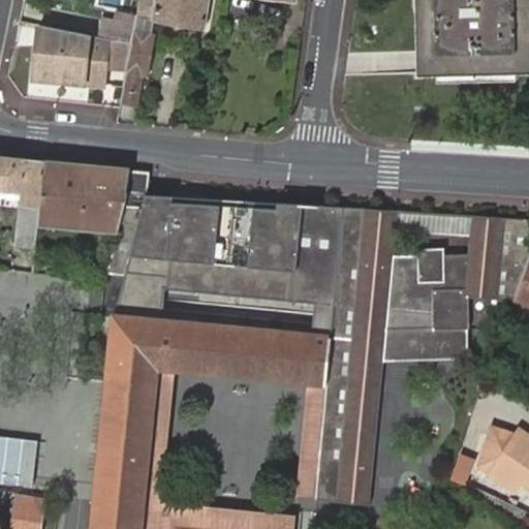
[(137,0),(131,44),(126,74),(129,74),(143,76),(149,78),(156,39),(149,38),(150,24),(200,33),(205,0),(137,0)]
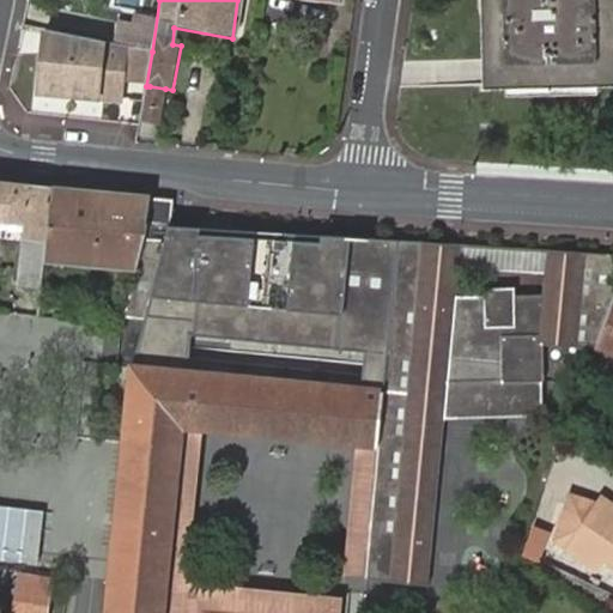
[(484,86),(612,82),(612,0),(480,0),(483,72),(484,86)]
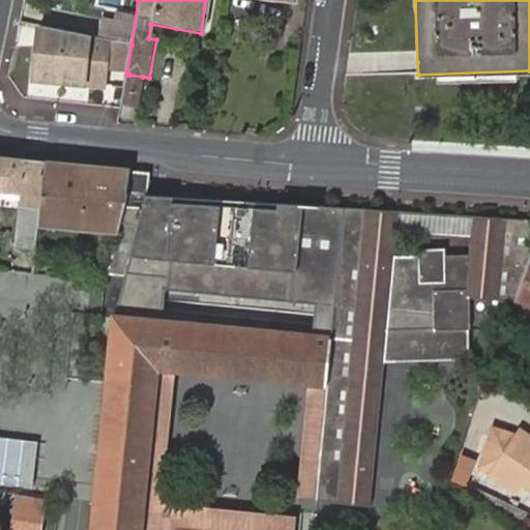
[(131,45),(40,22),(28,76),(106,95),(110,79),(125,83),(126,75),(131,45)]
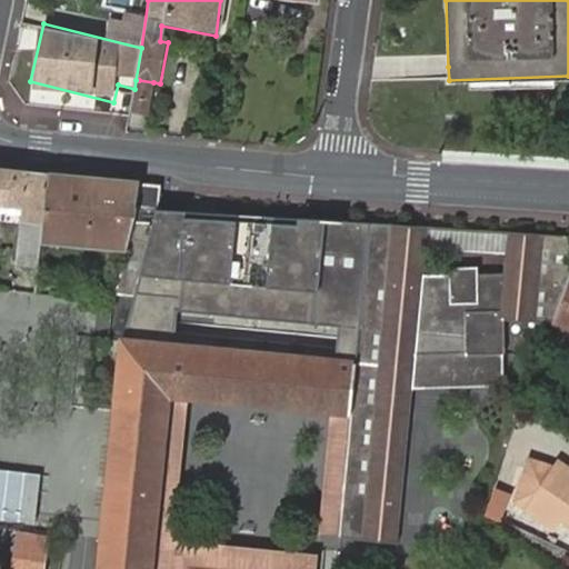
[(148,116),(153,82),(139,80),(132,113),(148,116)]
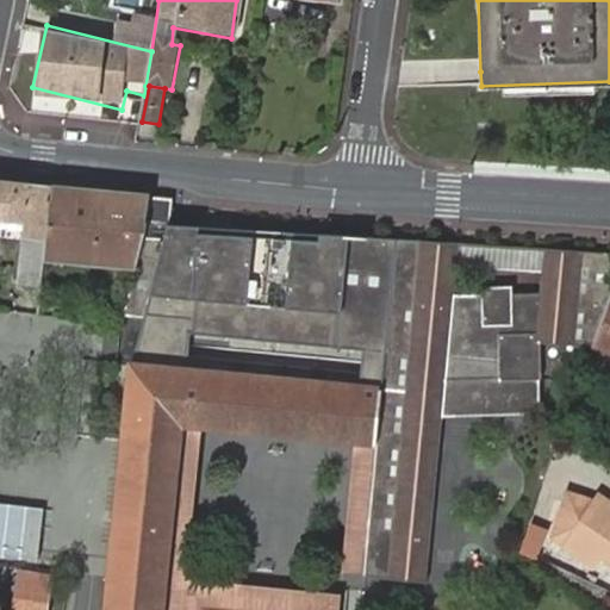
[(0,218),(27,222),(32,185),(0,181),(0,218)]
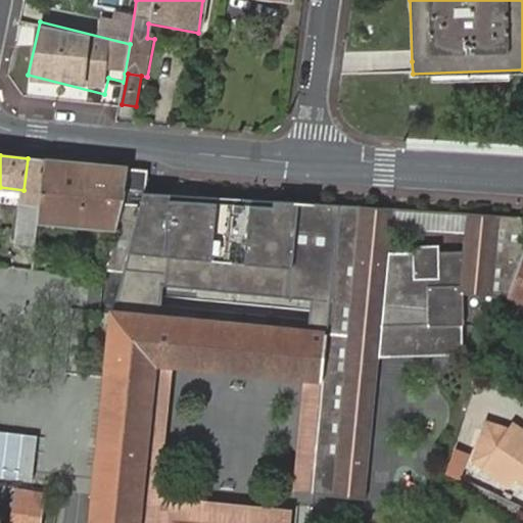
[(39,206),(45,160),(28,158),(24,190),(17,241),(35,242),(39,206)]
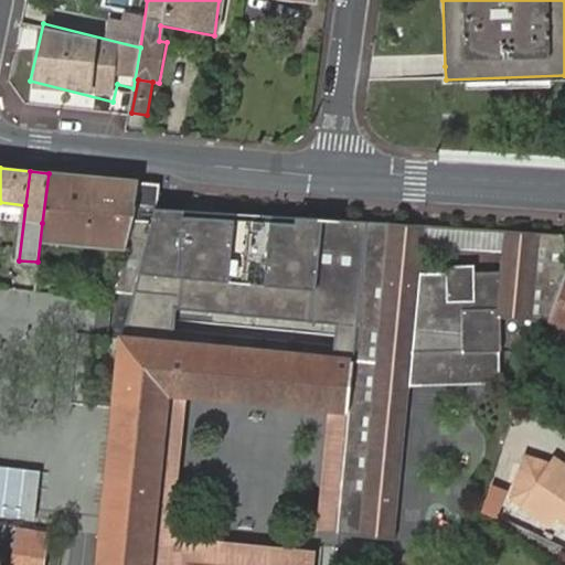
[(159,183),(138,182),(137,191),(158,195),(159,183)]
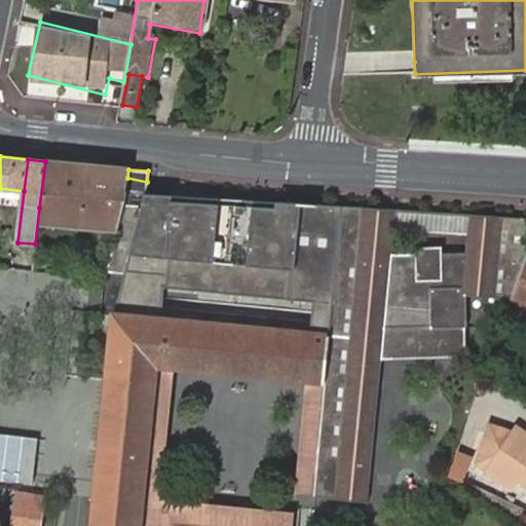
[(156,195),(124,193),(104,274),(123,275),(135,276),(156,195)]
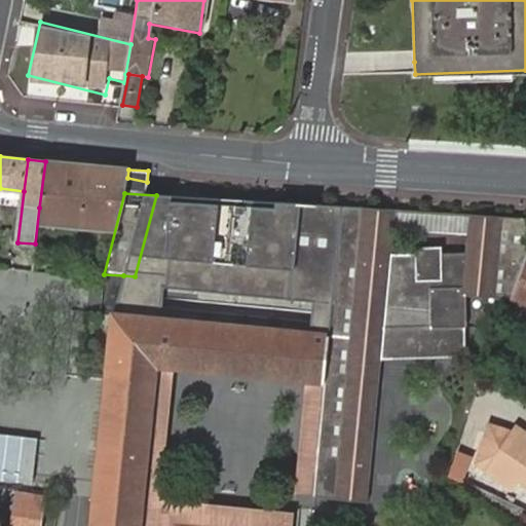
[(172,196),(156,195),(135,276),(123,275),(112,313),(156,318),(159,290),(172,196)]
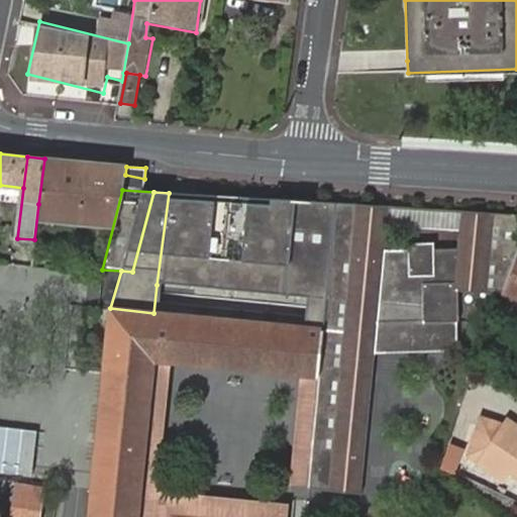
[(327,492),(363,496),(377,354),(380,309),(424,309),(424,324),(458,324),(457,292),(501,296),(516,251),(516,216),(342,205),(169,193),(157,285),(307,300),(327,301),(325,331),(321,330),(316,376),(320,377),(338,378),(327,492)]
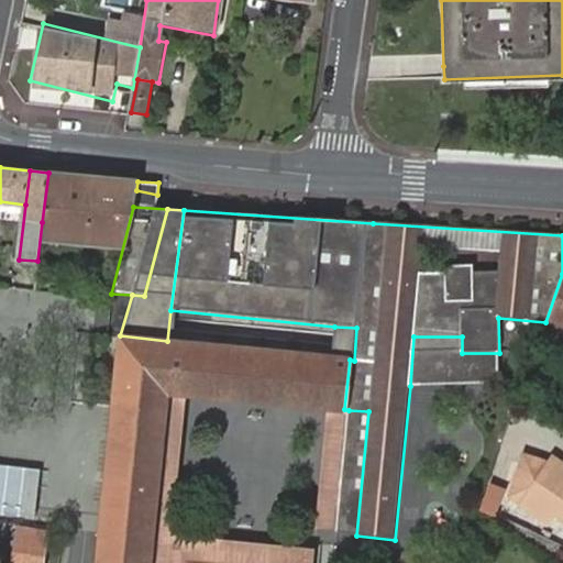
[(562,280),(551,317),(562,321),(562,280)]
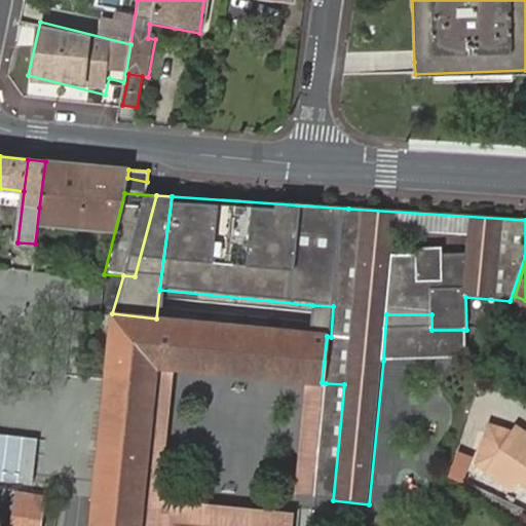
[(333,306),(312,305),(311,334),(327,336),(331,337),(333,306)]
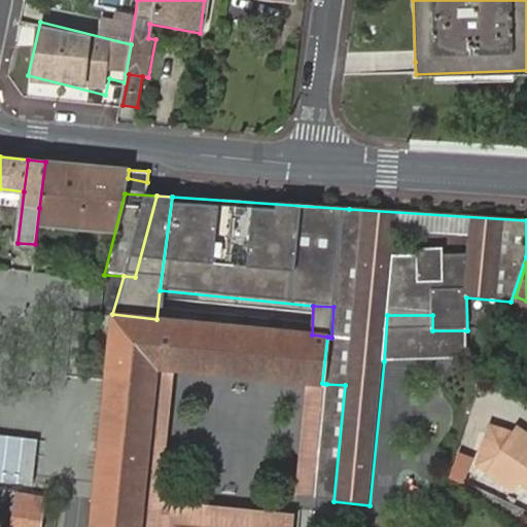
[(322,383),(327,337),(312,335),(156,319),(112,314),(111,320),(106,319),(103,348),(108,348),(89,526),(107,526),(109,520),(142,524),(152,503),(145,482),(148,452),(160,431),(153,409),(157,366),(174,369),(322,383)]
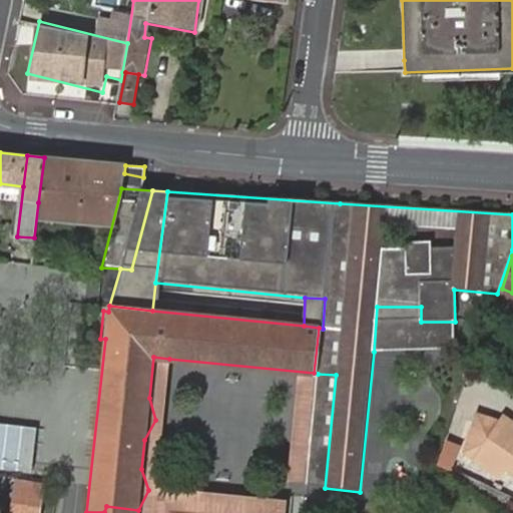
[(421,307),(377,307),(374,352),(456,350),(455,322),(421,322),(421,307)]
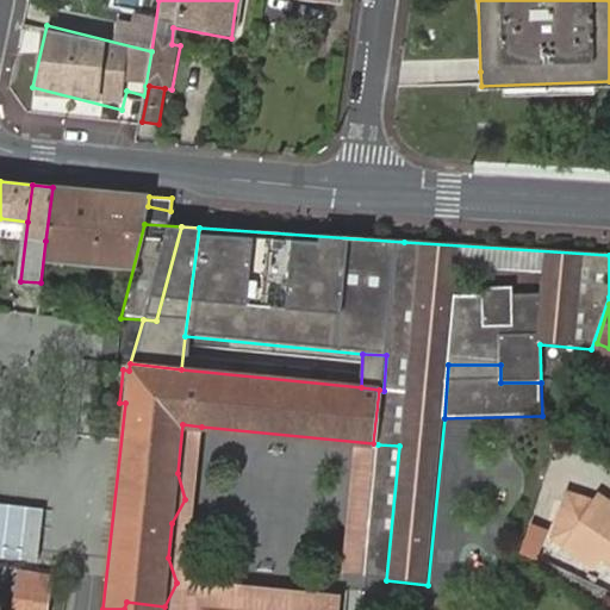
[(186,577),(201,427),(182,424),(178,473),(185,499),(172,523),(168,558),(176,583),(165,607),(161,609),(338,609),(341,595),(186,577)]
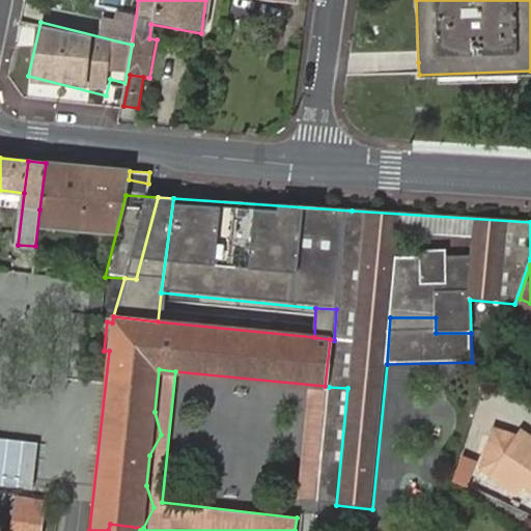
[(347,388),(329,387),(317,503),(336,505),(347,388)]
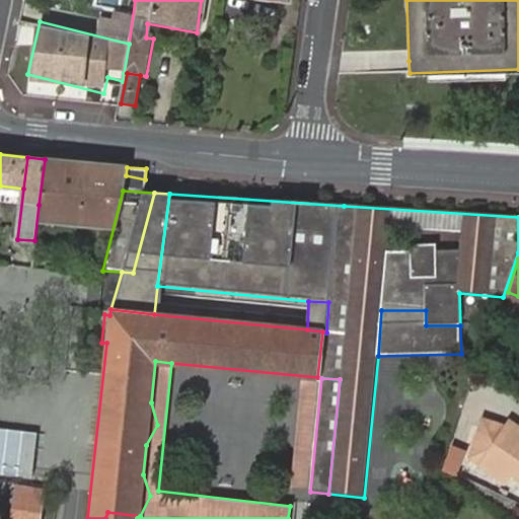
[(518,474),(518,425),(511,420),(506,426),(483,418),(470,453),(505,477),(511,469),(518,474)]
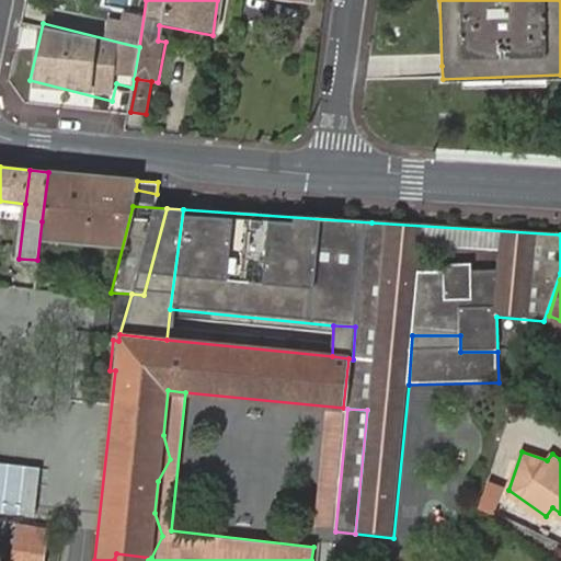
[(478,479),(468,507),(487,513),(496,484),(478,479)]
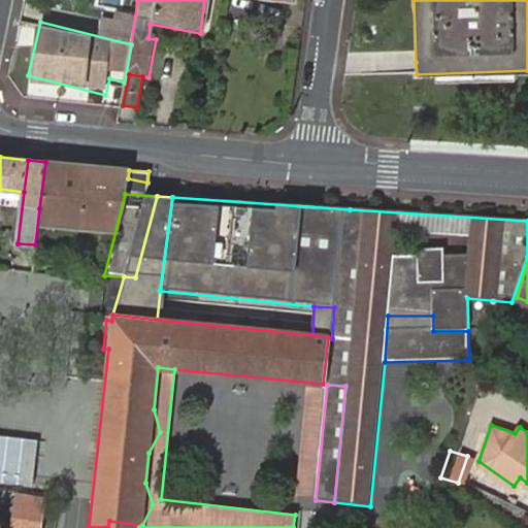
[(36,527),(41,498),(15,494),(9,527),(36,527)]
